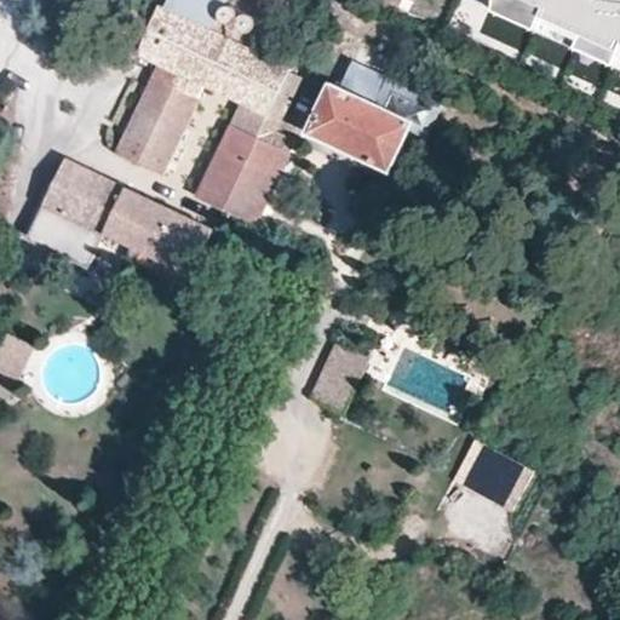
[(224,7),(227,0),(164,0),(155,17),(141,10),(127,5),(110,42),(159,64),(118,153),(162,173),(205,86),(245,104),(268,114),(288,69),(267,58),(279,30),(262,22),(229,6),(224,7)]
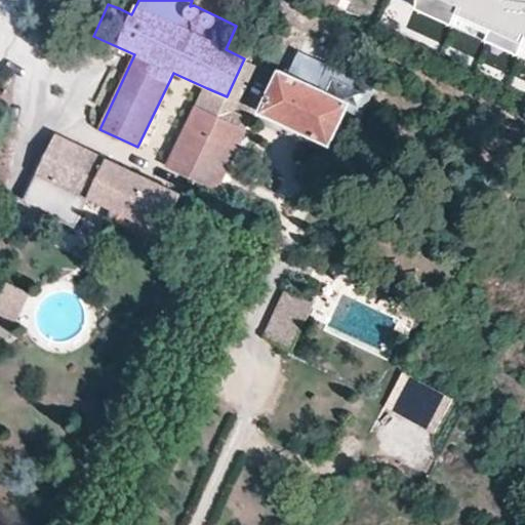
[(524,0),(428,0),(428,4),(524,50),(524,0)]
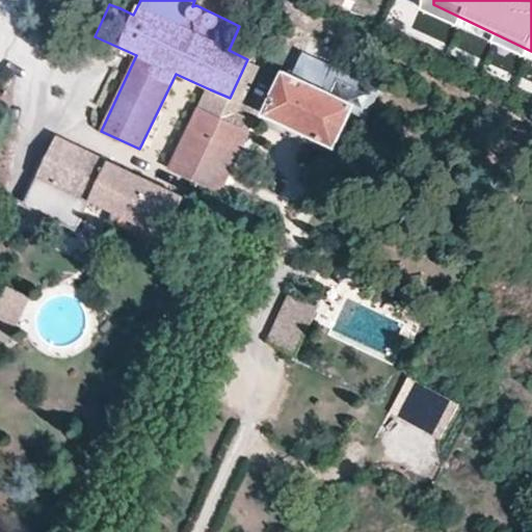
[(259,63),(247,59),(230,98),(210,89),(171,170),(212,190),(241,130),(248,134),(256,120),(237,111),(259,65),(259,63)]
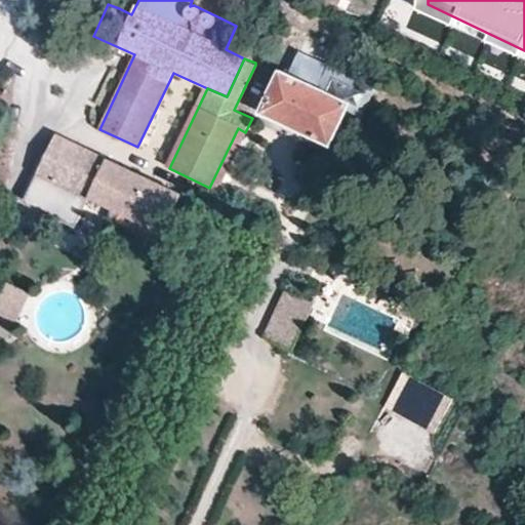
[(316,91),(322,80),(307,73),(300,83),(281,74),(270,94),(259,90),(250,108),(329,145),(349,105),(331,97),(316,91)]
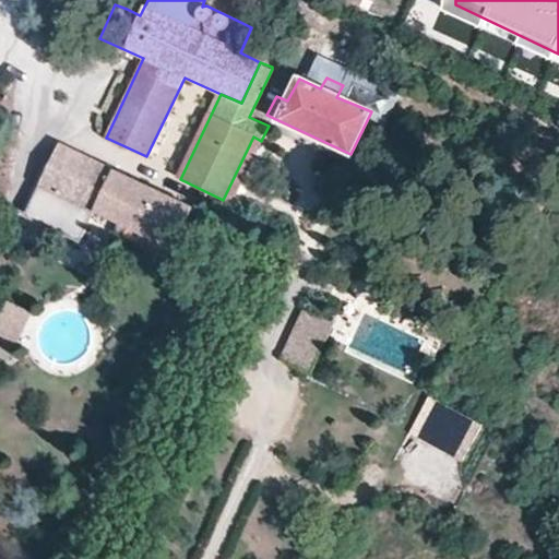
[(359,92),(343,85),(336,97),(353,104),(359,92)]
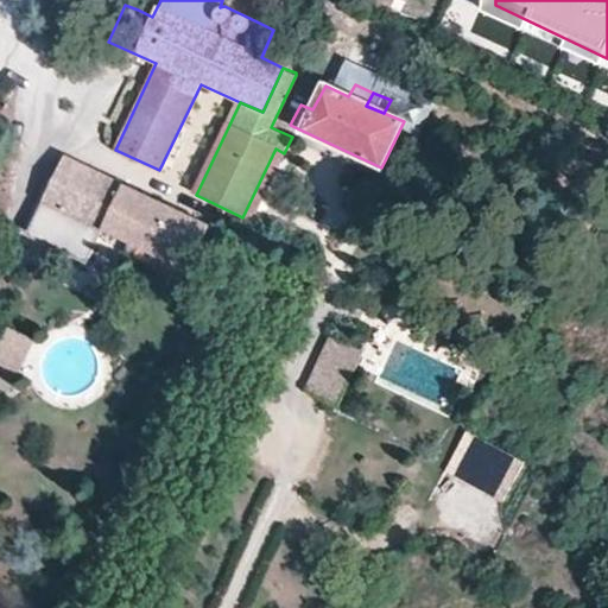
[(284,153),(276,149),(242,217),(251,221),(284,153)]
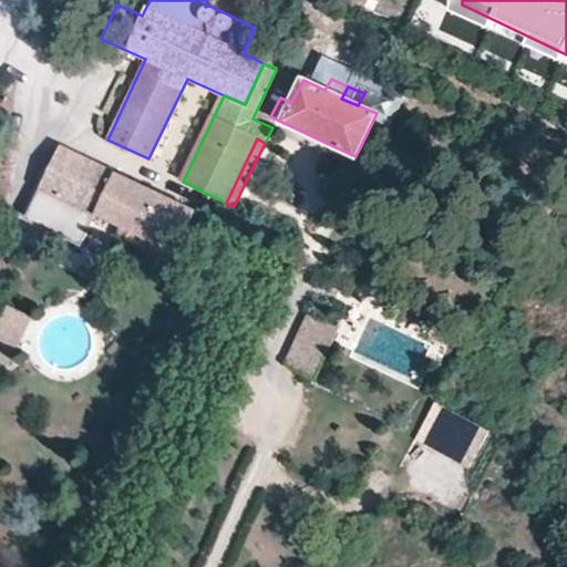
[(70,154),(39,220),(92,245),(104,218),(134,233),(171,249),(175,250),(193,210),(70,154)]
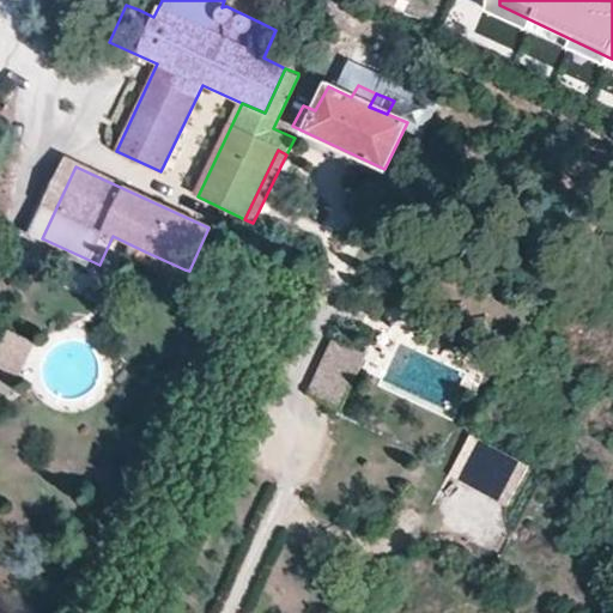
[(184,269),(145,252),(139,263),(178,281),(184,269)]
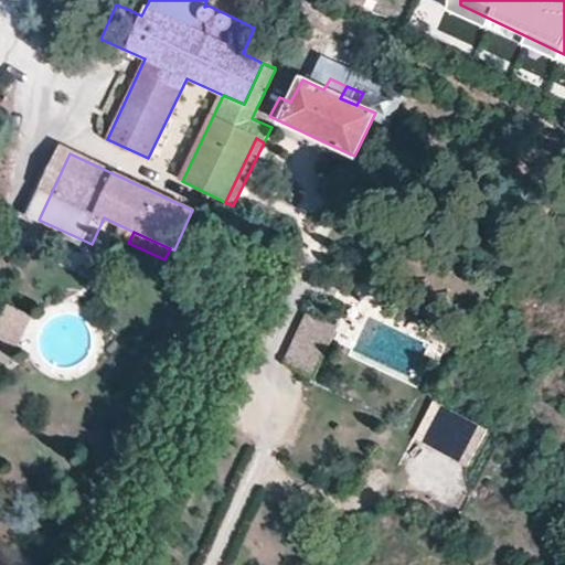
[(31,317),(7,306),(0,319),(0,343),(14,351),(31,317)]
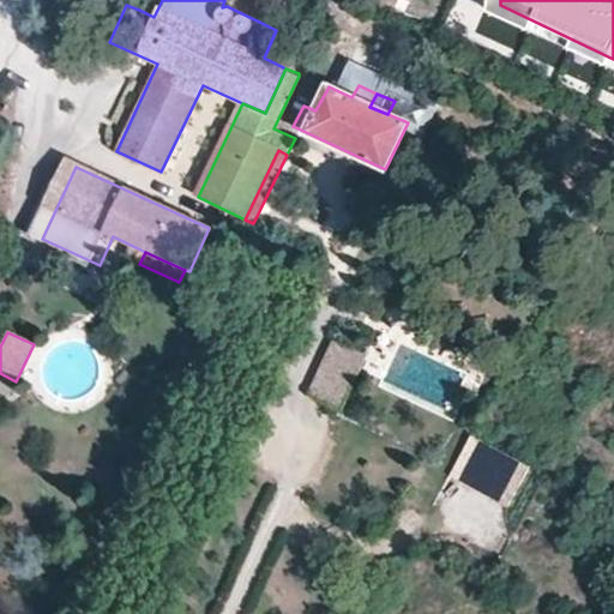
[(368,353),(332,338),(306,395),(342,410),(368,353)]
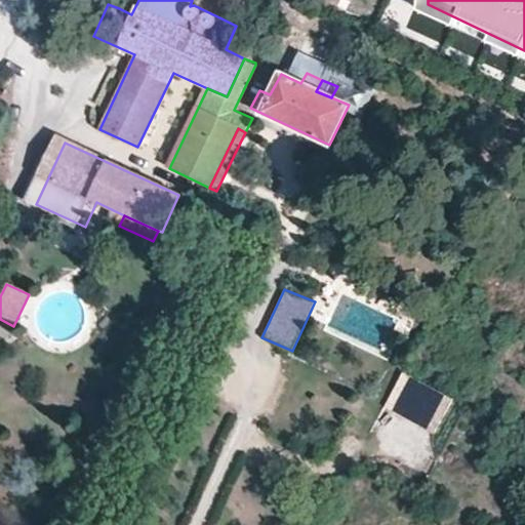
[(453,398),(404,372),(386,407),(434,434),(453,398)]
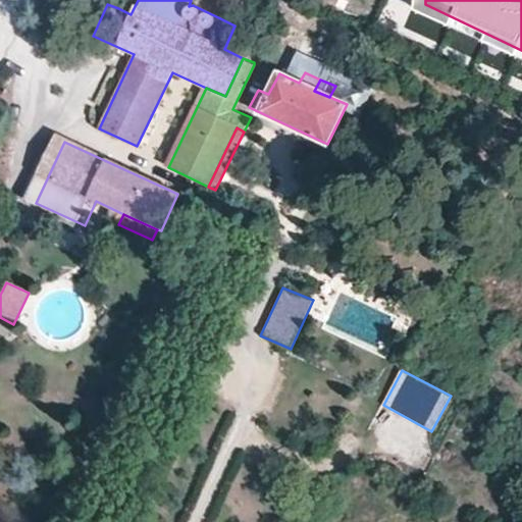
[(392,414),(379,406),(353,446),(365,454),(392,414)]
